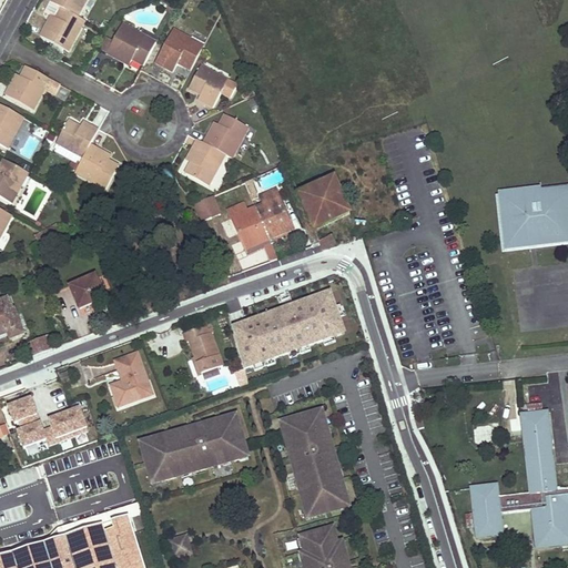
[(51,0),(50,2),(63,9),(79,18),(87,0),(51,0)]
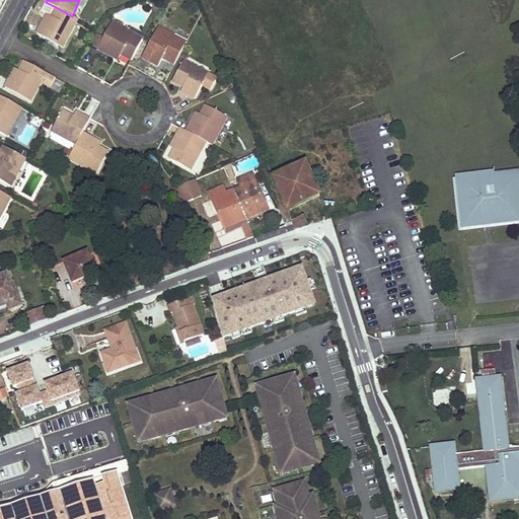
[(46,19),(38,33),(63,48),(78,19),(72,16),(58,8),(53,17),(50,22),(46,19)]
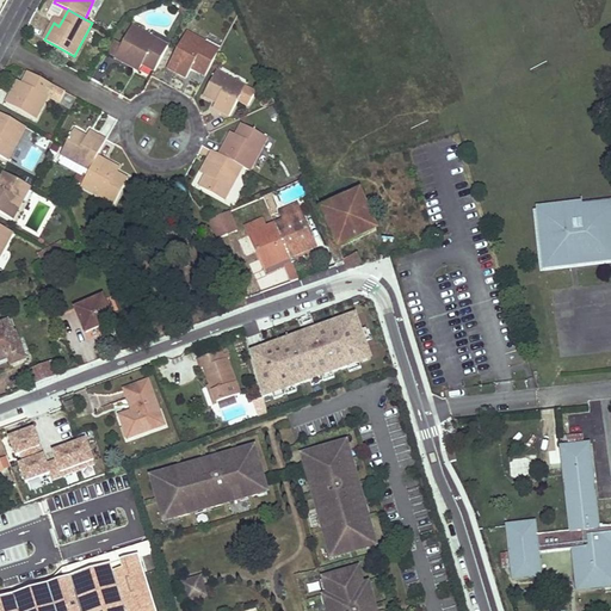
[(168,47),(133,28),(116,57),(136,68),(139,63),(143,66),(155,72),(168,47)]
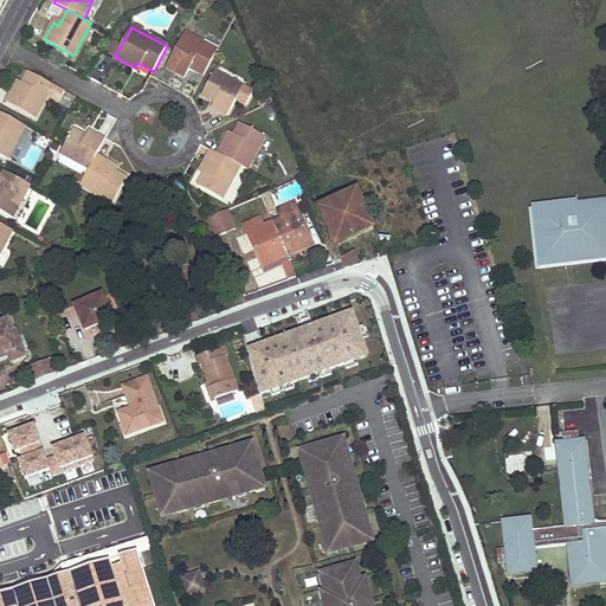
[(185,33),(167,69),(185,78),(189,70),(204,78),(217,55),(210,51),(212,47),(185,33)]
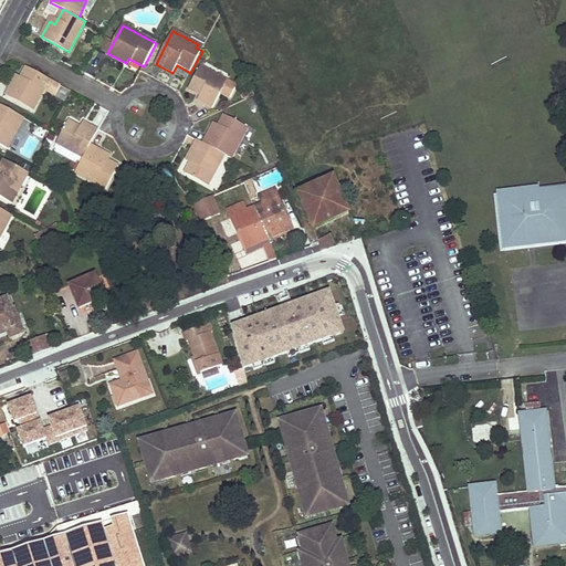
[(229,81),(201,66),(189,88),(200,95),(199,100),(213,108),(221,95),(229,81)]
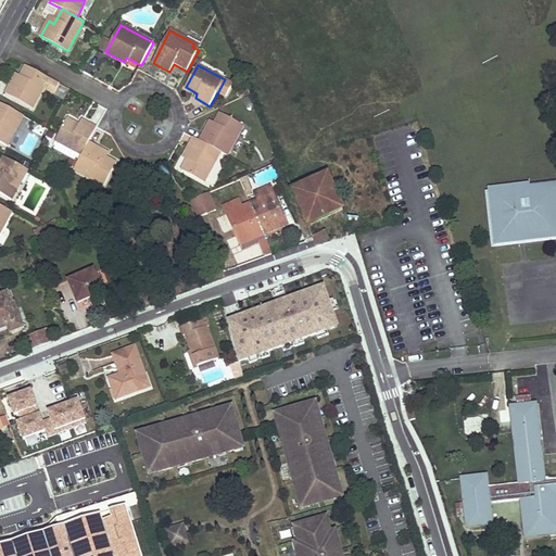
[(60,84),(26,66),(22,76),(19,80),(15,78),(7,95),(33,109),(43,89),(54,95),(60,84)]
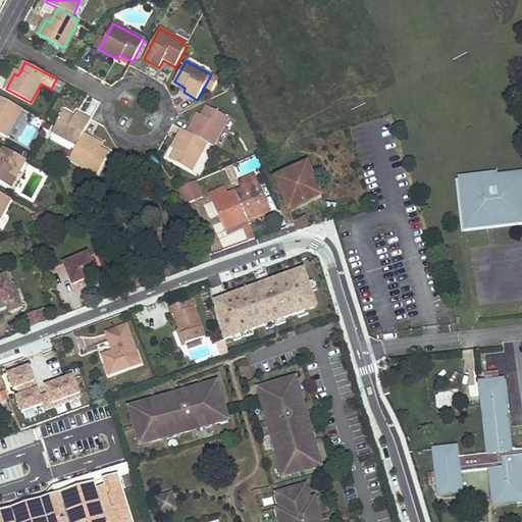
[(218,79),(211,74),(204,88),(211,92),(218,79)]
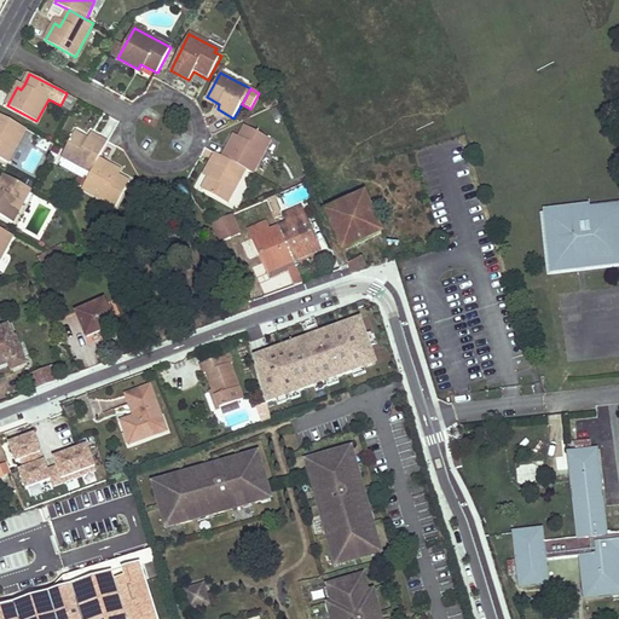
[(28,129),(0,114),(0,157),(10,162),(28,129)]
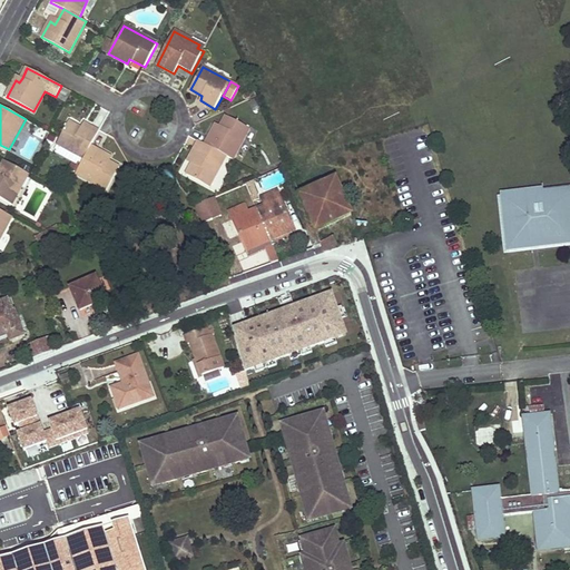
[(215,129),(206,145),(227,157),(234,160),(249,129),(227,117),(222,127),(219,131),(215,129)]
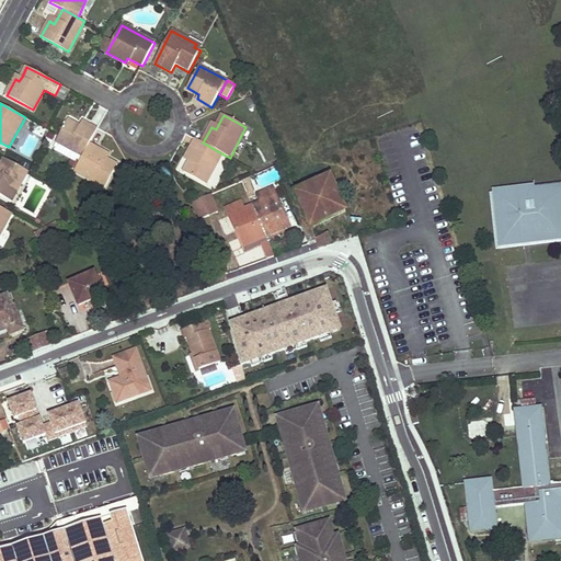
[(68,121),(56,142),(82,158),(90,144),(98,129),(82,122),(79,126),(68,121)]
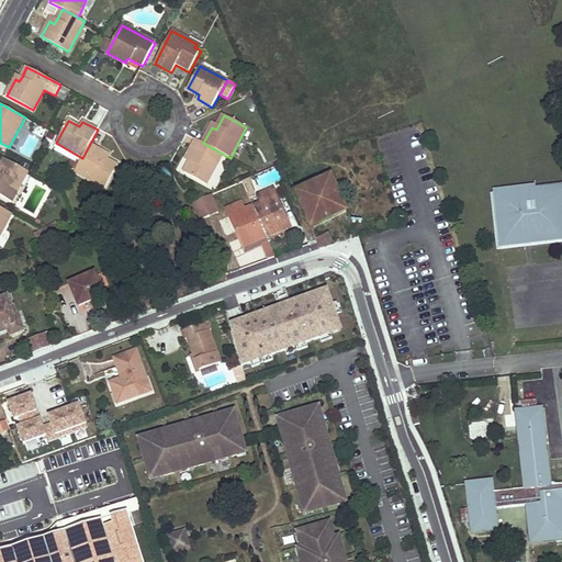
[(203,143),(197,139),(188,155),(194,158),(191,163),(186,172),(208,186),(224,155),(203,143)]
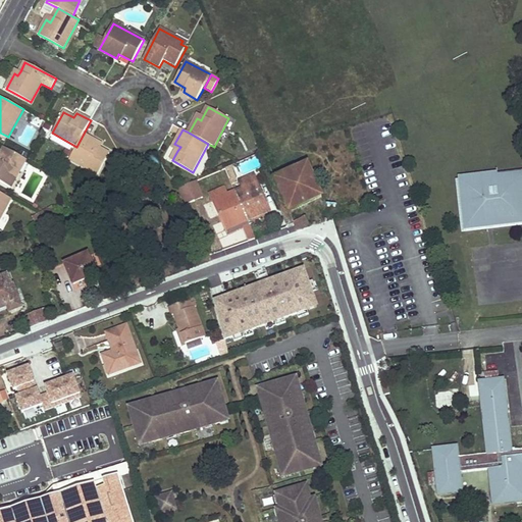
[(76,147),(70,159),(98,174),(110,153),(100,149),(95,146),(98,141),(84,134),(76,147)]
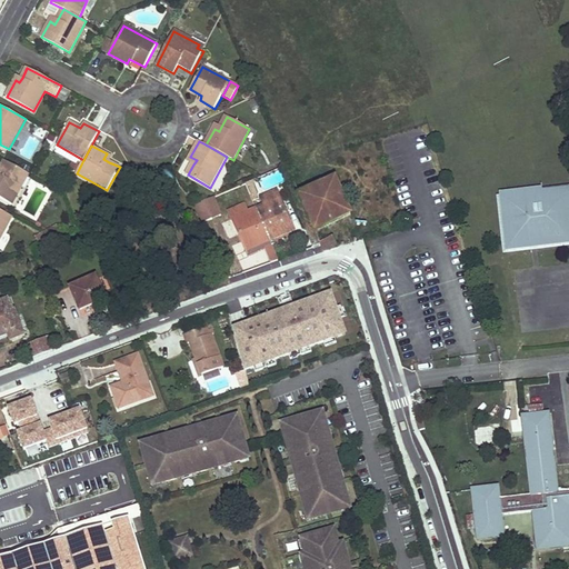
[(0,197),(13,205),(22,186),(18,183),(26,171),(5,160),(0,168),(0,197)]
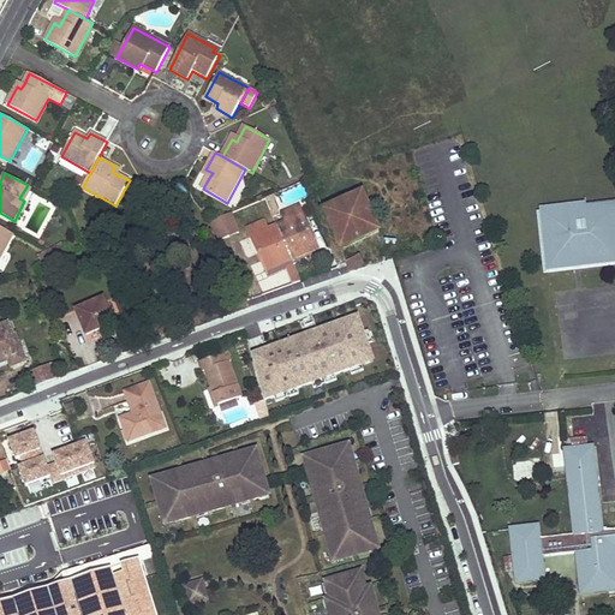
[(28,185),(19,198),(24,201),(31,187),(28,185)]
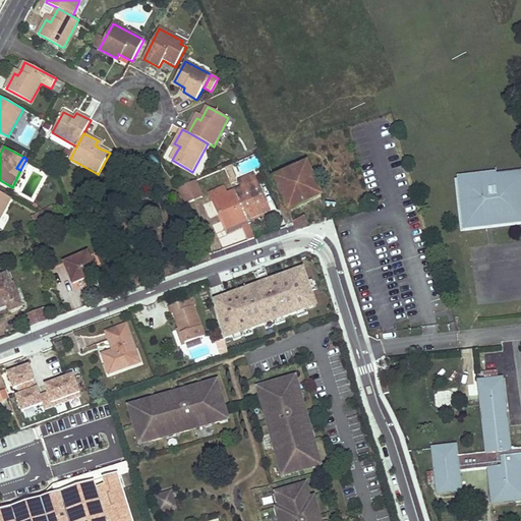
[(307,165),(276,179),(290,212),(301,207),(323,197),(307,165)]
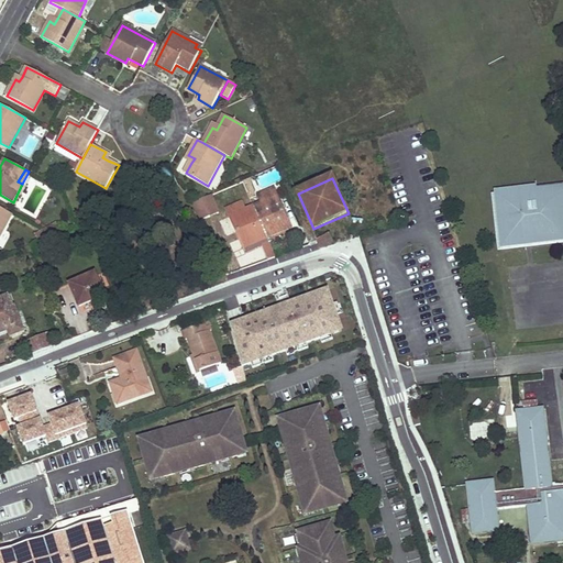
[(255,197),(249,180),(243,181),(251,199),(255,197)]
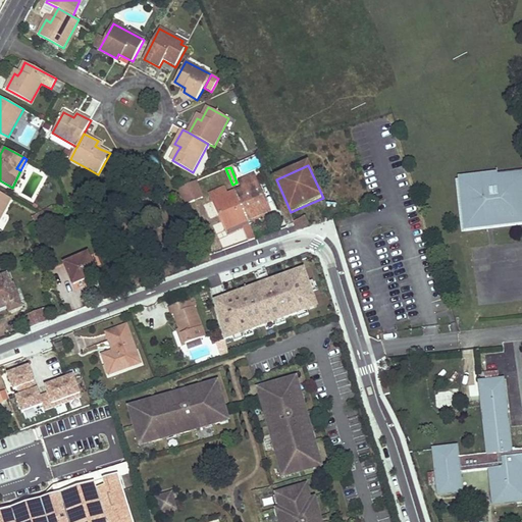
[(521,173),(500,176),(501,184),(505,183),(505,181),(521,178),(521,173)]
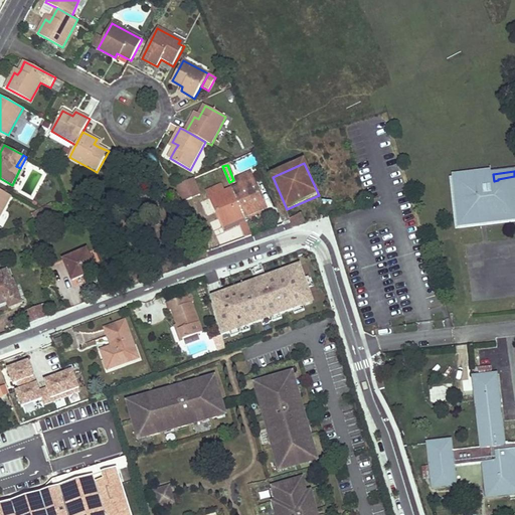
[(493,172),(456,175),(459,205),(463,205),(465,225),(482,224),(481,213),(486,213),(487,218),(509,216),(507,194),(514,193),(514,176),(498,179),(498,180),(494,181),(493,172)]
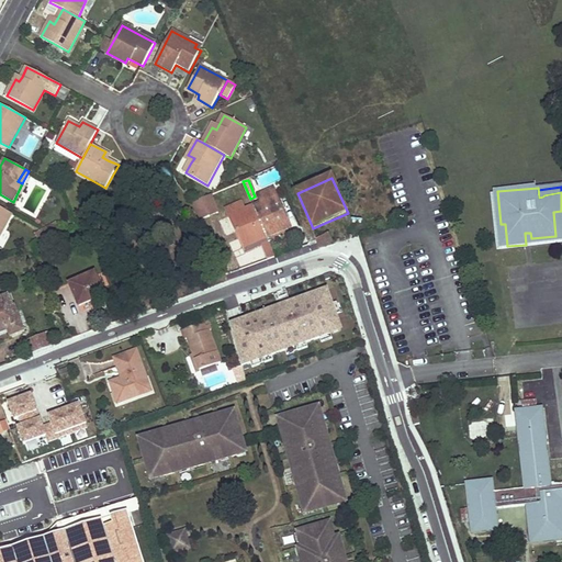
[(262,203),(254,206),(268,238),(291,228),(273,189),(258,195),(262,203)]
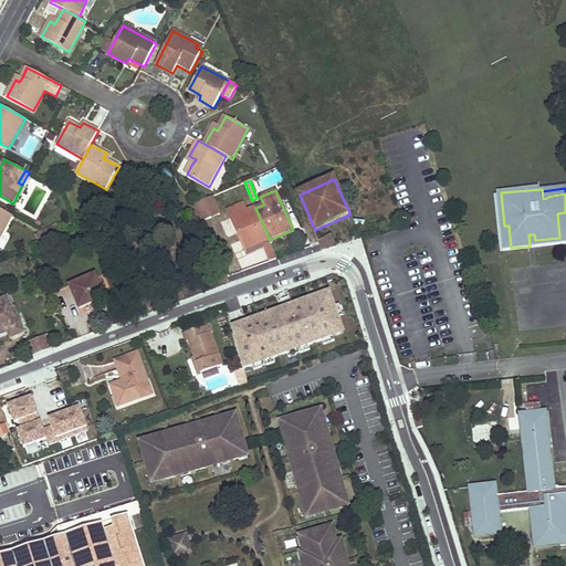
[(206,202),(211,216),(219,212),(213,199),(206,202)]
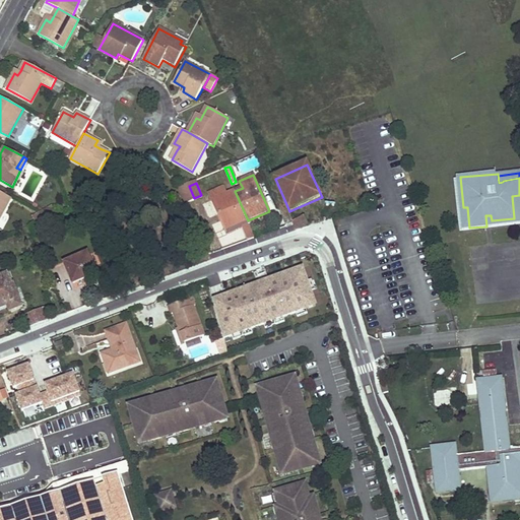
[(189,186),(181,189),(186,201),(194,198),(189,186)]
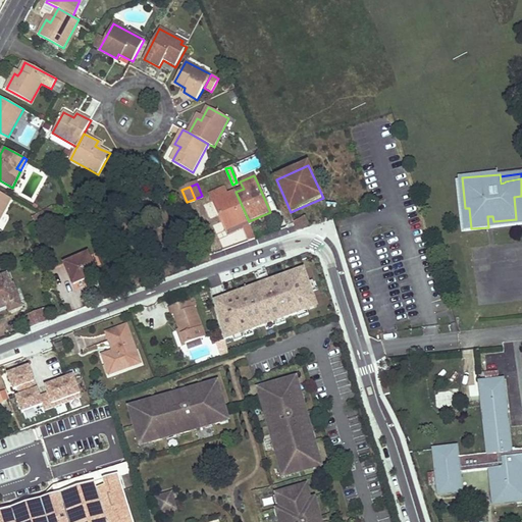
[(225,188),(211,194),(213,199),(227,192),(225,188)]
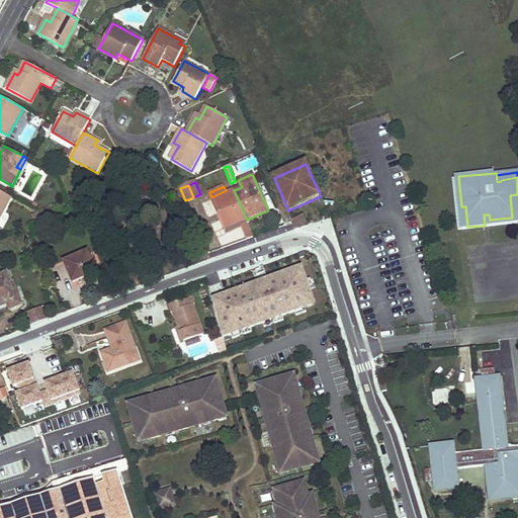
[(0,219),(12,197),(0,190),(0,219)]
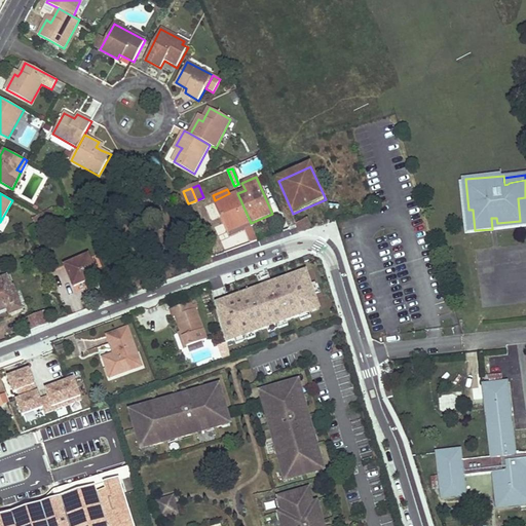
[(229,193),(215,200),(228,233),(251,223),(237,193),(230,196),(229,193)]
